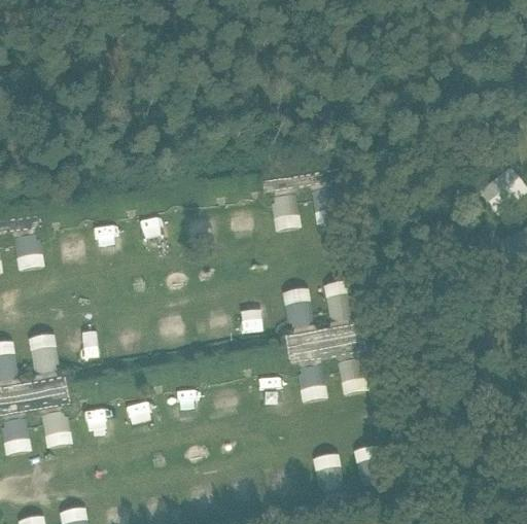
[(339,168),(300,173),(302,185),(311,183),(316,212),(339,209),(336,193),(331,194),(329,181),(340,179),(339,168)]
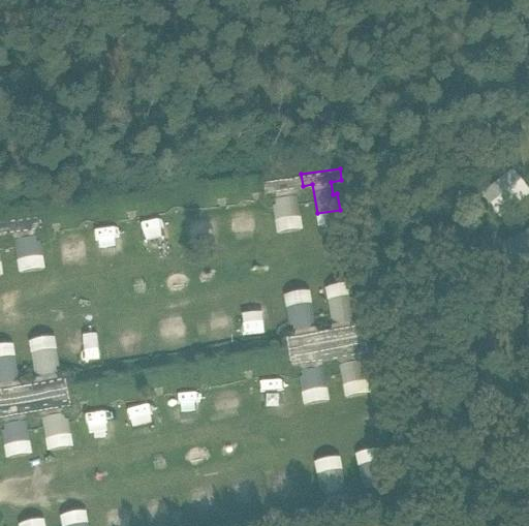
[(511,171),(492,187),(507,207),(528,191),(511,171)]
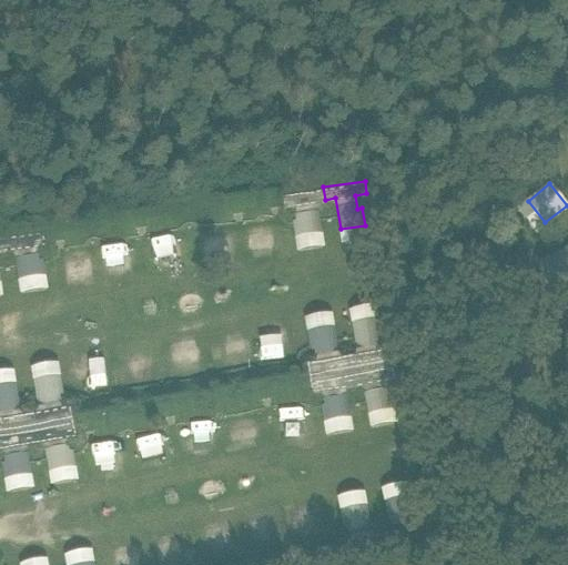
[(281,184),(262,188),(264,200),(283,198),(282,193),(281,184)]
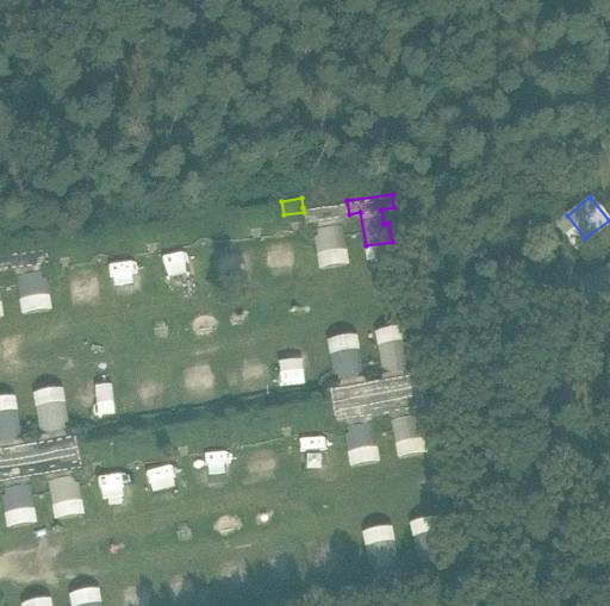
[(347,200),(303,207),(304,212),(305,222),(317,219),(321,235),(315,235),(318,254),(344,249),(338,216),(349,214),(347,200)]
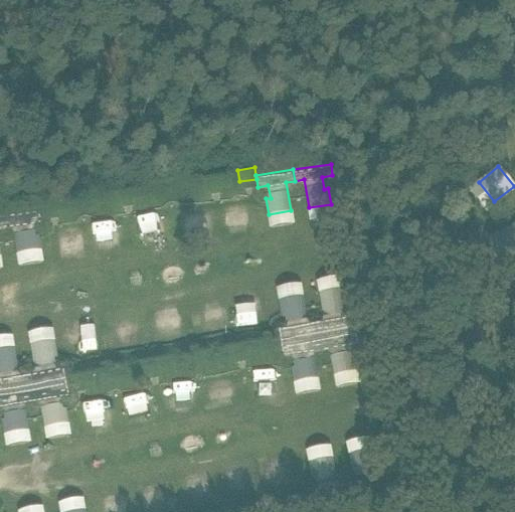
[(226,183),(225,172),(212,174),(214,185),(226,183)]
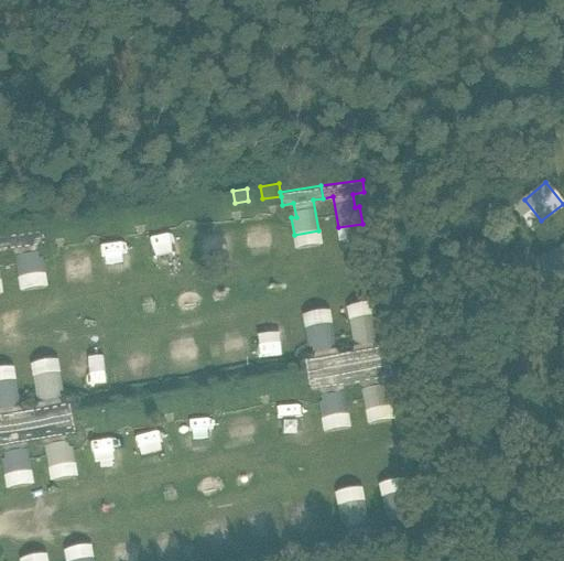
[(235,203),(232,191),(219,193),(221,205),(235,203)]
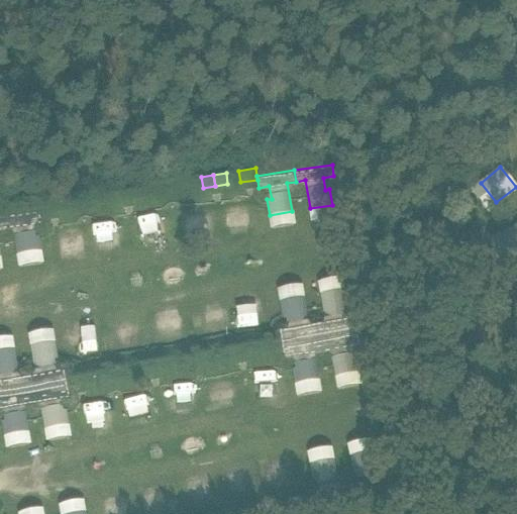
[(139,197),(137,186),(125,188),(127,199),(139,197)]
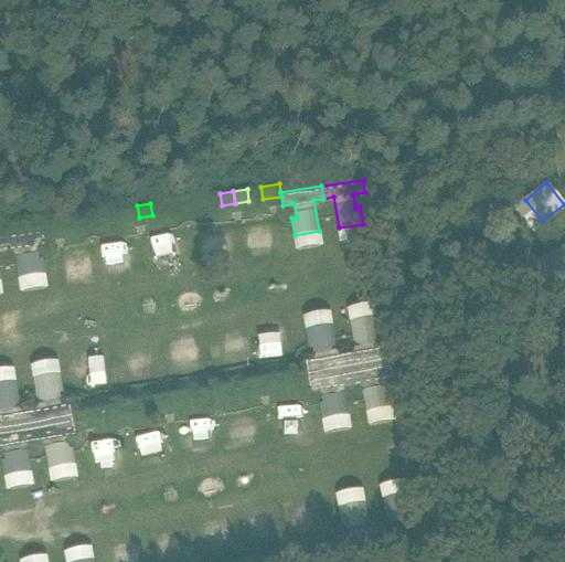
[(139,218),(137,205),(124,208),(125,220),(139,218)]
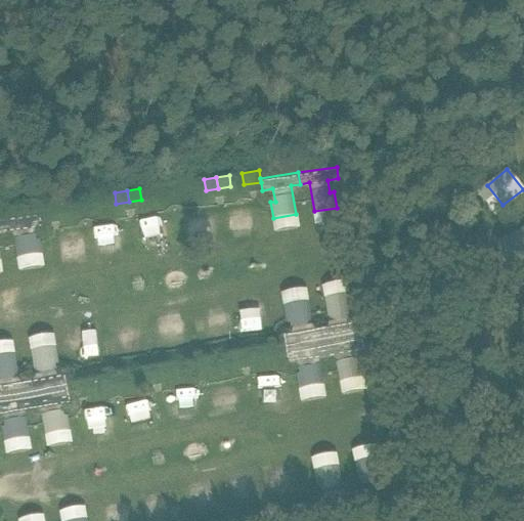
[(64,200),(52,202),(53,213),(67,211),(64,200)]
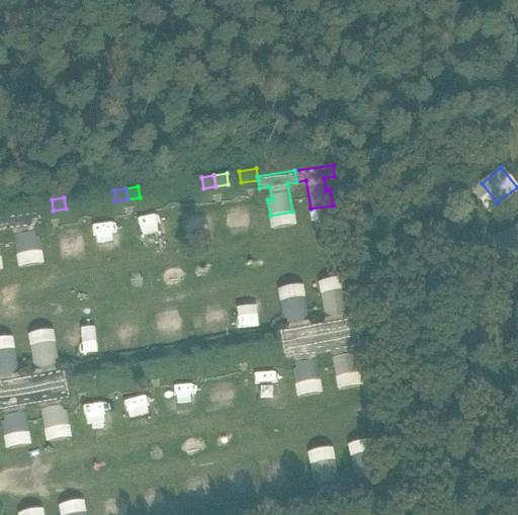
[(52,199),(38,201),(39,209),(40,212),(53,210),(52,199)]
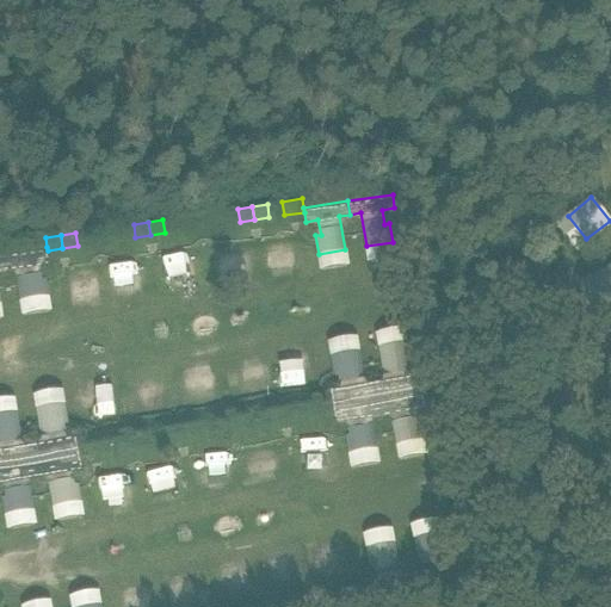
[(222,277),(245,276),(242,239),(220,240),(222,277)]
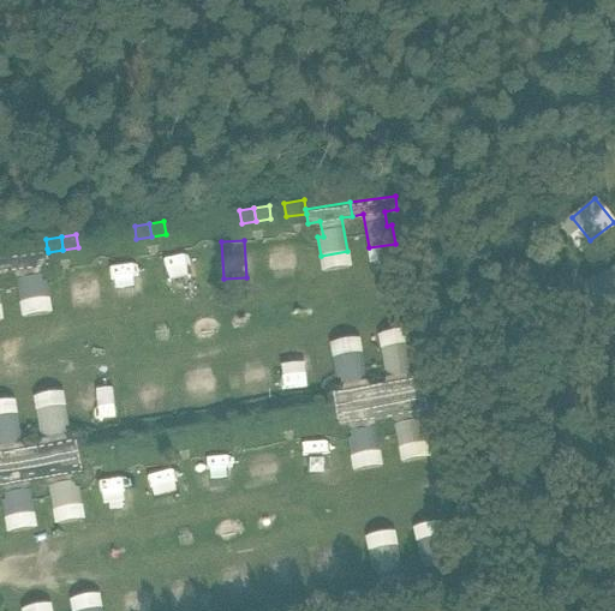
[(47,249),(3,256),(5,269),(16,268),(22,300),(47,297),(45,279),(40,279),(37,264),(49,262),(48,252),(47,249)]
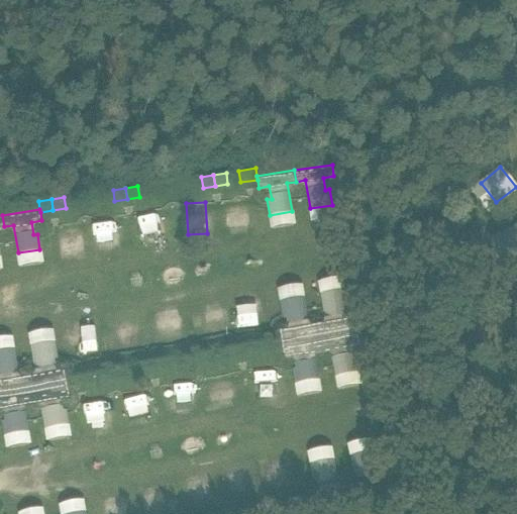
[(97,245),(116,244),(114,219),(96,220),(97,245)]
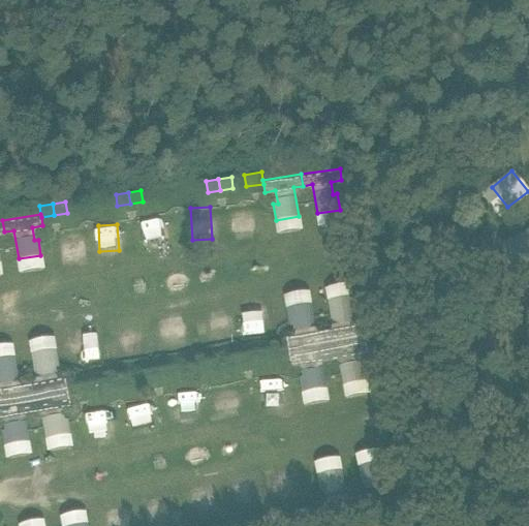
[(528,229),(510,240),(522,263),(528,258),(528,229)]
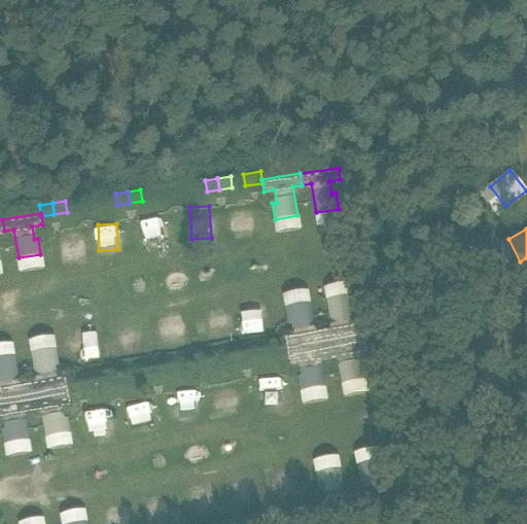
[(68,252),(84,247),(80,232),(64,236),(68,252)]
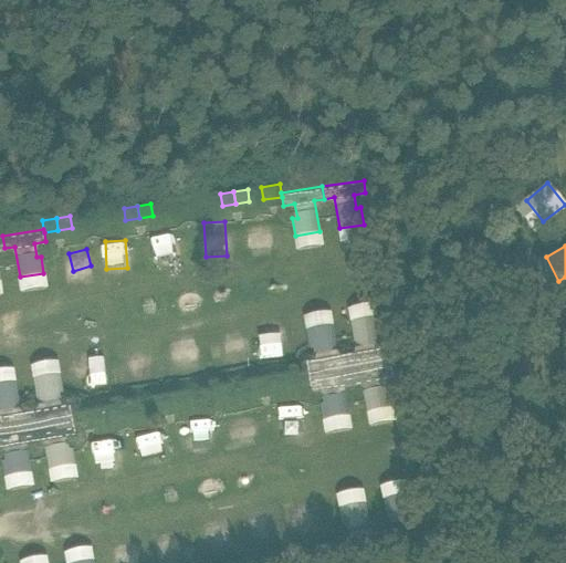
[(357,350),(347,352),(349,364),(390,357),(388,344),(376,346),(374,333),(378,332),(375,315),(352,320),(357,350)]
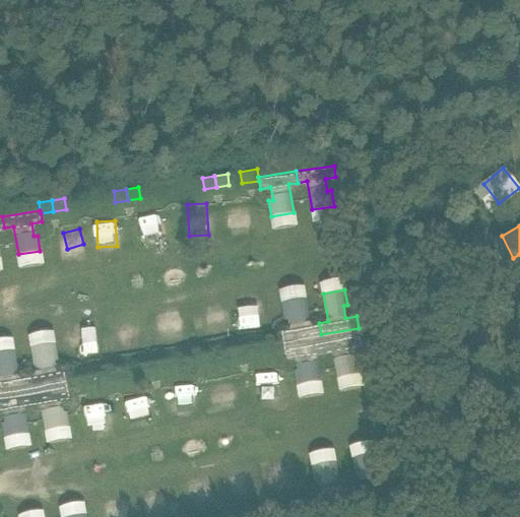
[(291,328),(281,330),(282,338),(283,341),(321,334),(319,323),(309,325),(304,297),(282,301),(285,316),(289,315),(291,328)]
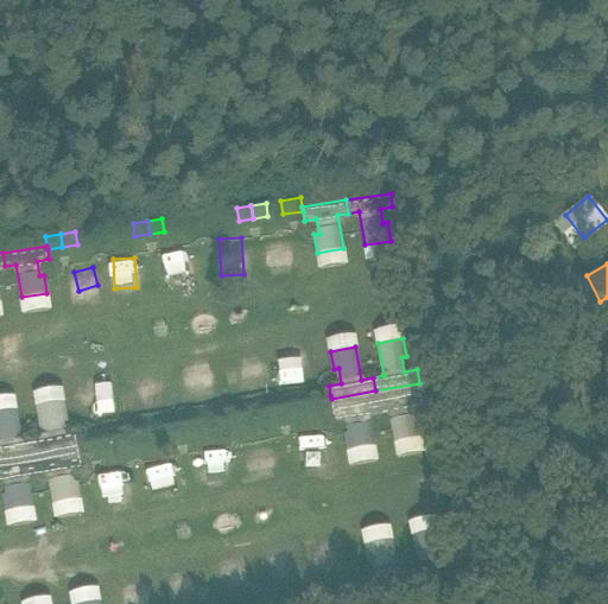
[(306,363),(270,369),(271,382),(309,375),(306,363)]
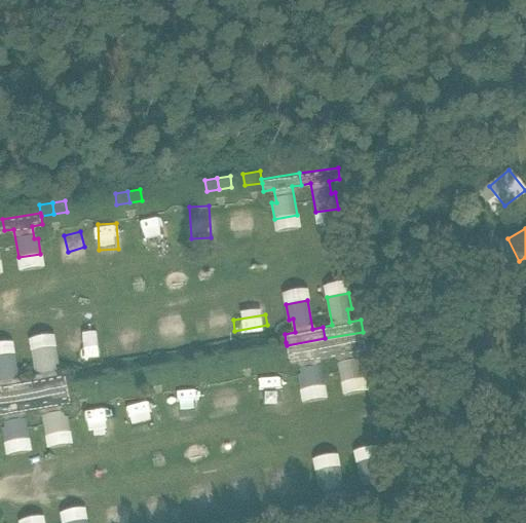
[(91,322),(71,323),(72,350),(94,349),(91,322)]
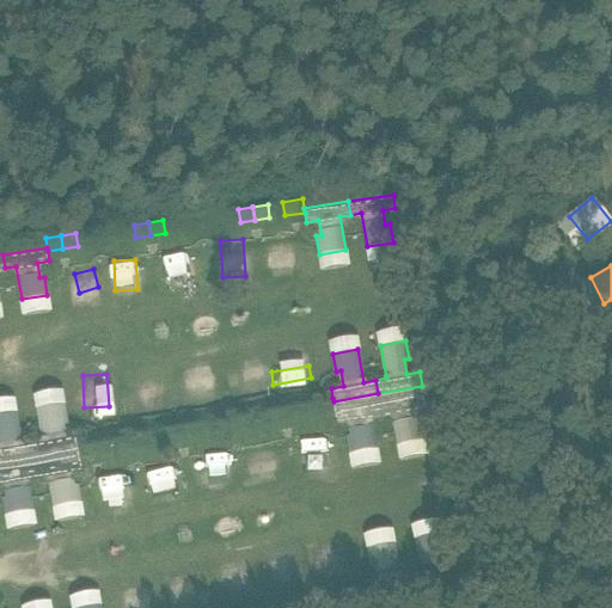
[(185,378),(188,401),(213,399),(212,375),(185,378)]
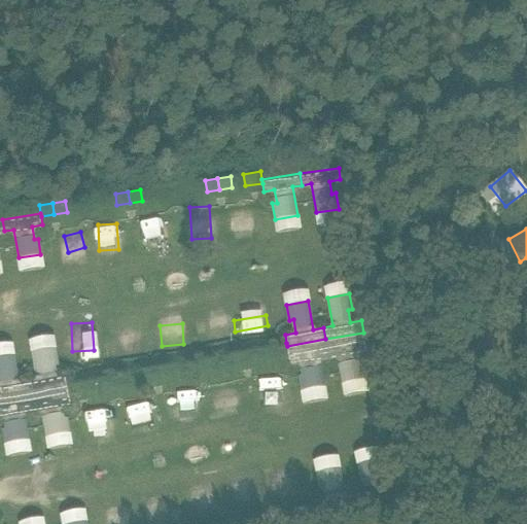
[(119,353),(144,347),(140,329),(115,335),(119,353)]
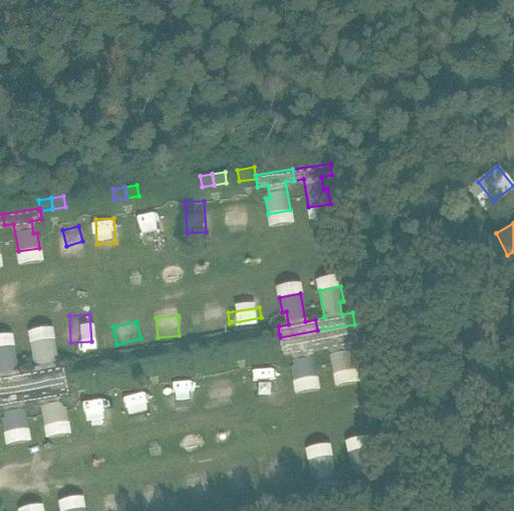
[(354,329),(318,335),(319,347),(329,345),(334,372),(356,369),(353,353),(349,354),(346,342),(356,340),(354,329)]
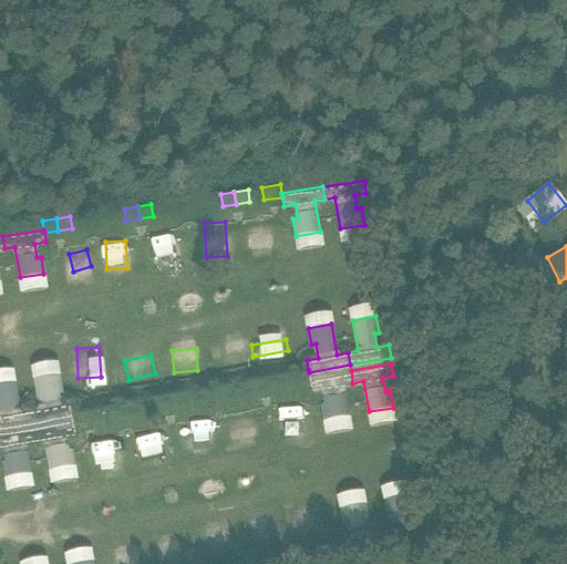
[(308,369),(295,371),(297,383),(310,381),(309,378),(310,378),(309,372),(308,369)]
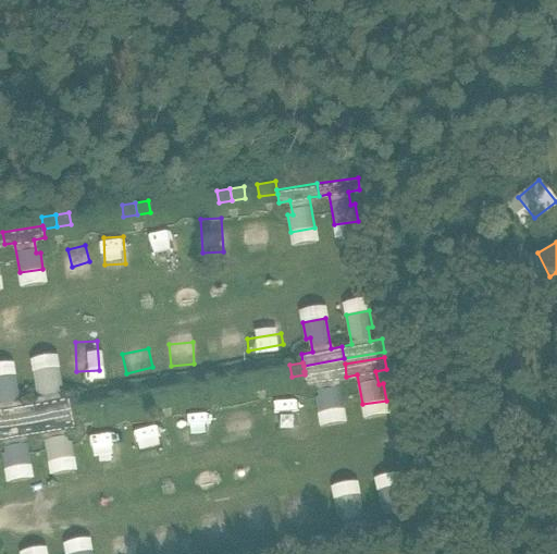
[(305,371),(304,371),(305,374),(306,383),(318,381),(321,394),(316,395),(319,413),(343,408),(337,378),(346,377),(345,364),(305,371)]
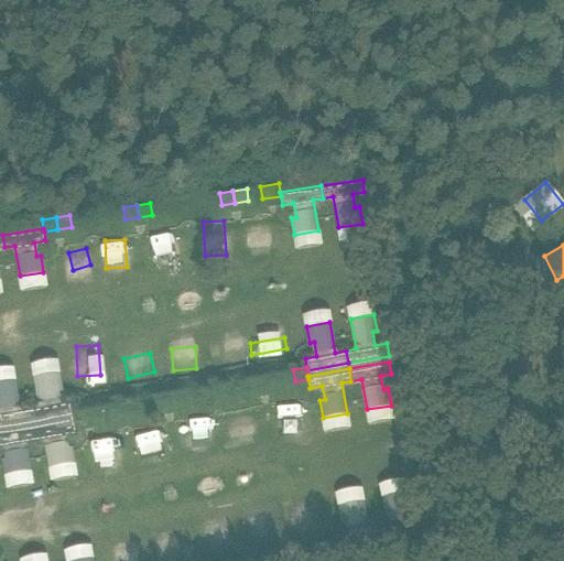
[(293,369),(279,371),(281,385),(295,381),(293,369)]
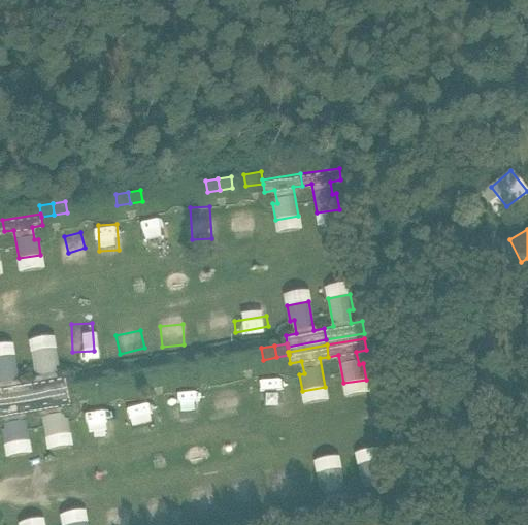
[(37,380),(27,382),(29,393),(67,387),(67,383),(65,374),(55,376),(53,364),(57,363),(55,347),(32,351),(37,380)]
